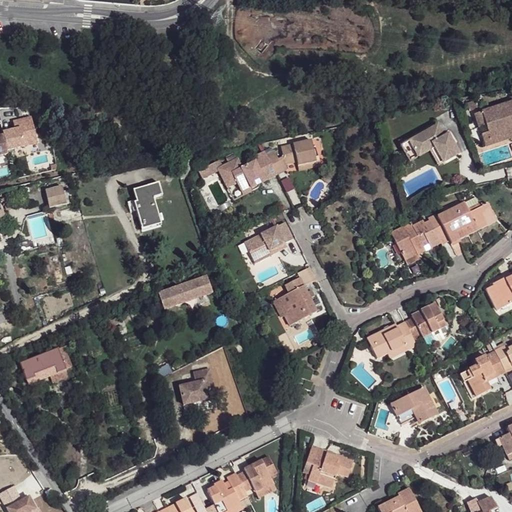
[(478,101),(467,105),(469,111),(481,108),(478,101)]
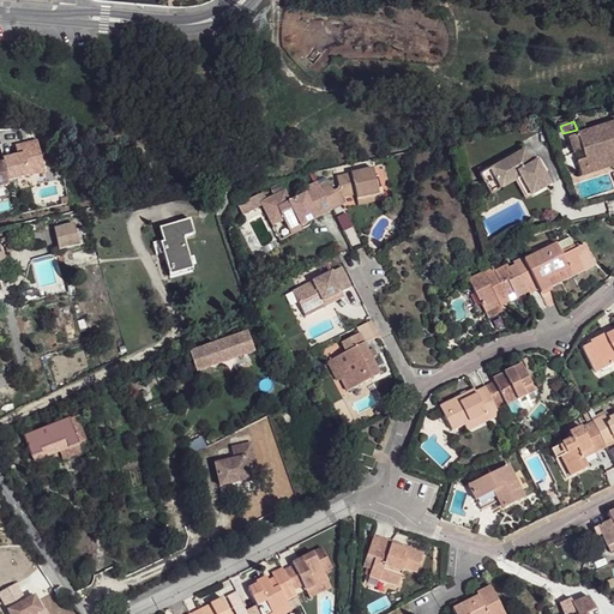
[(613,121),(576,136),(584,160),(576,163),(581,178),(605,169),(602,162),(613,157),(613,121)]
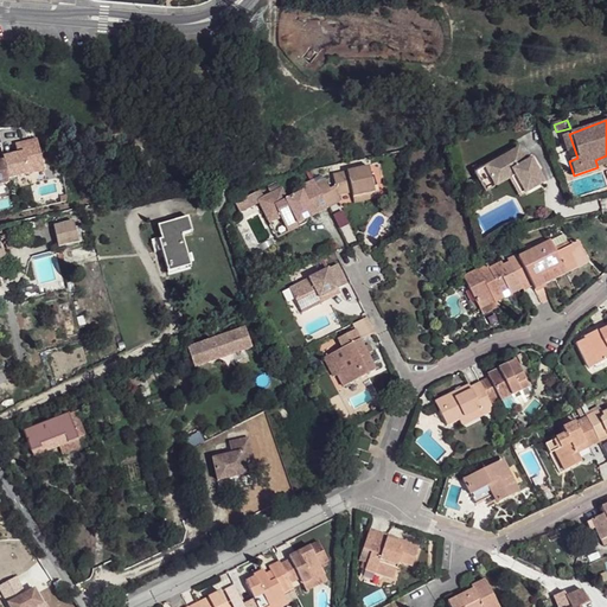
[(569,134),(561,136),(569,161),(577,158),(569,134)]
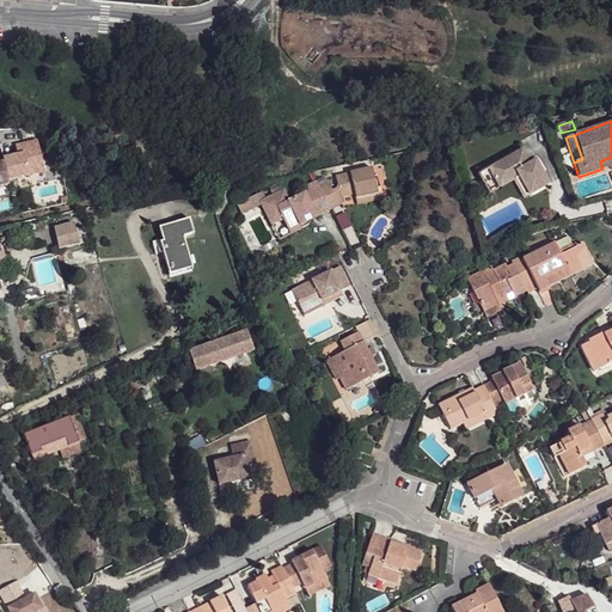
[(18,154),(2,158),(4,161),(7,179),(44,171),(37,140),(22,144),(23,153),(18,154)]
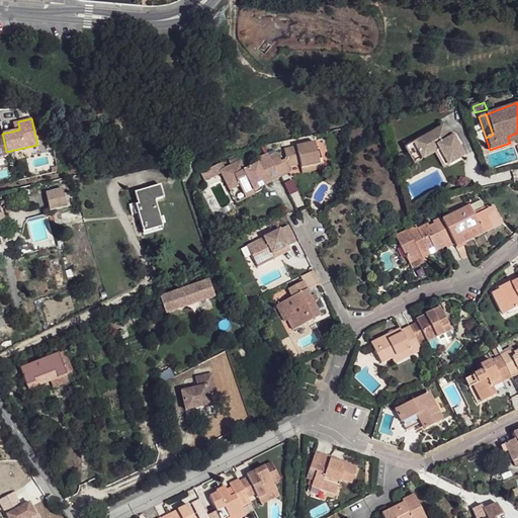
[(441,128),(413,144),(422,161),(435,155),(440,152),(447,166),(463,158),(452,137),(448,140),(441,128)]
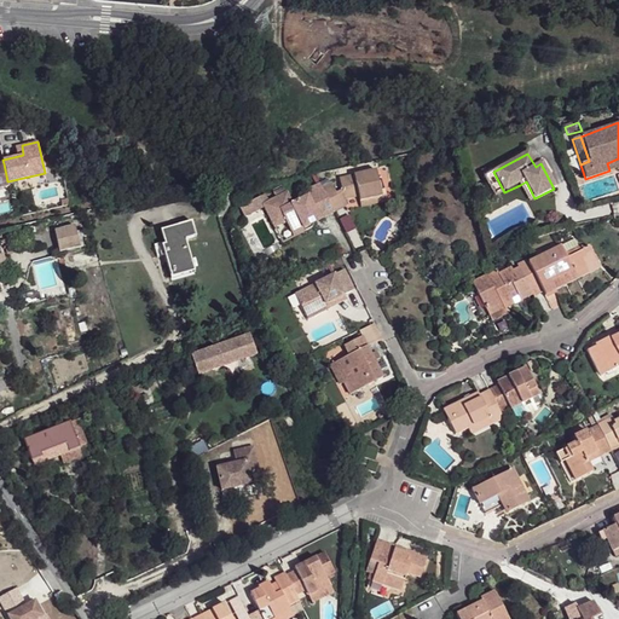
[(618,167),(618,158),(607,163),(609,171),(618,167)]
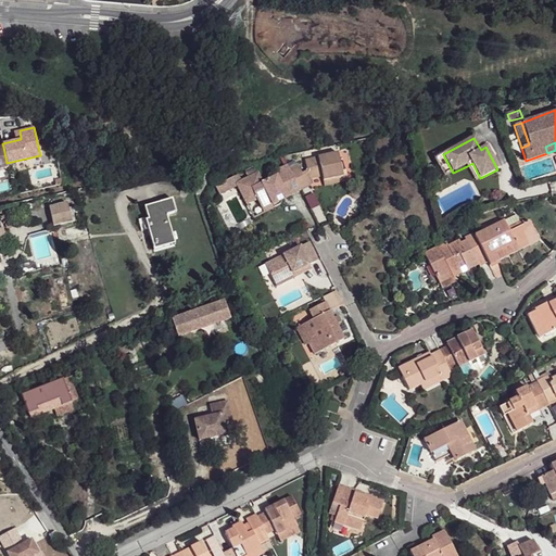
[(300,172),(297,164),(288,168),(299,190),(310,185),(308,179),(320,175),(321,180),(344,175),(341,160),(338,160),(336,152),(303,160),(305,169),(300,172)]
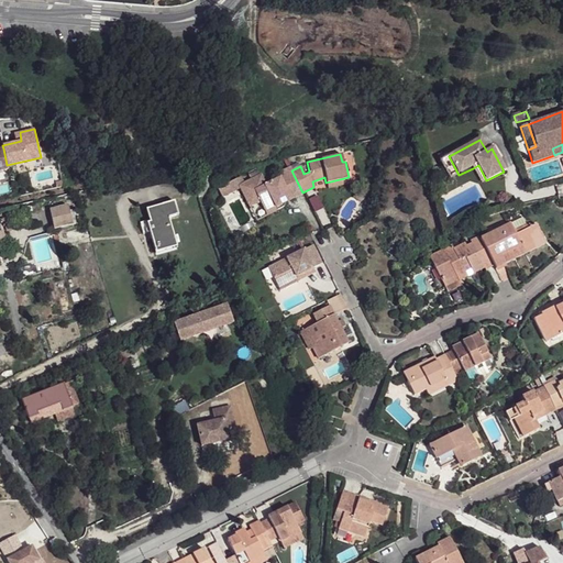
[(440,161),(451,179),(459,175),(449,156),(440,161)]
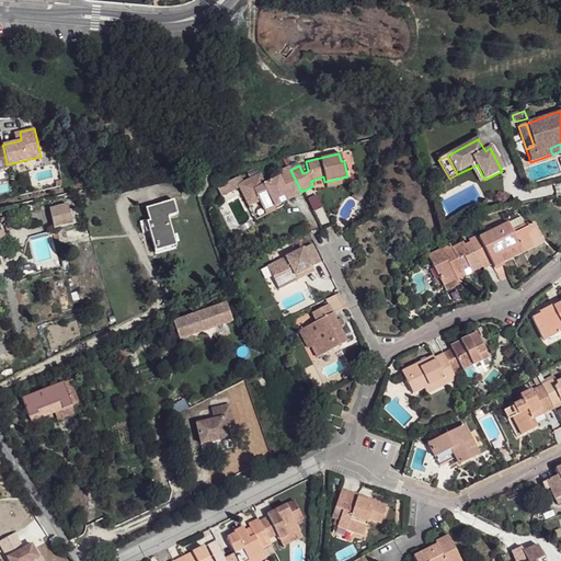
[(477,164),(471,168),(479,182),(484,180),(477,164)]
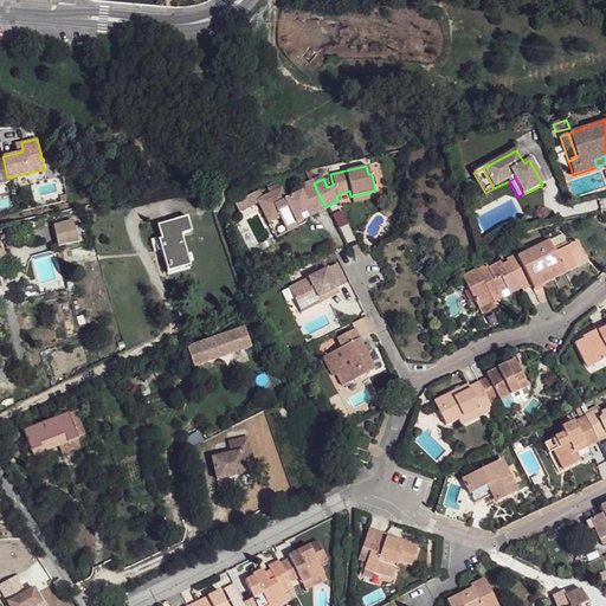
[(304,223),(305,217),(326,207),(314,184),(311,179),(297,187),(298,192),(284,199),(278,187),(268,193),(262,197),(255,200),(251,193),(232,204),(237,212),(257,202),(266,223),(278,217),(283,225),(294,220),(297,226),(304,223)]
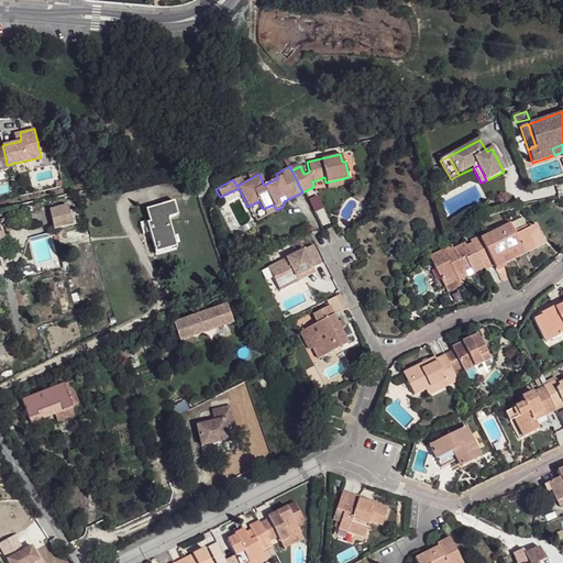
[(246,175),(249,179),(258,174),(256,169),(246,175)]
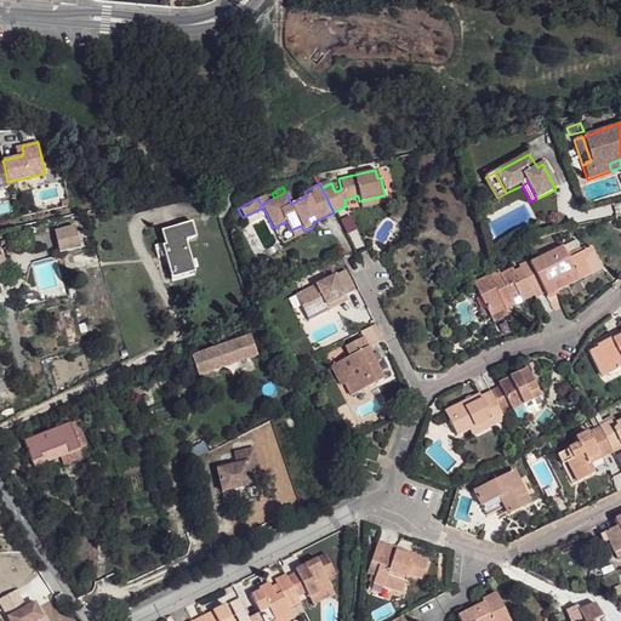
[(235,194),(212,199),(217,220),(222,218),(226,211),(231,201),(235,194)]
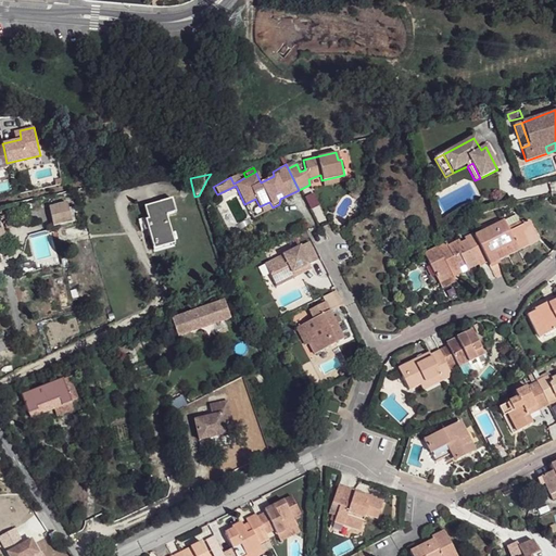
[(237,174),(230,177),(234,184),(240,180),(237,174)]
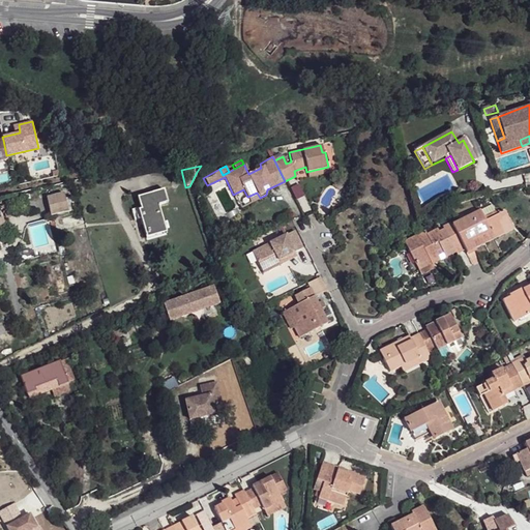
[(328,167),(306,172),(307,177),(329,172),(328,167)]
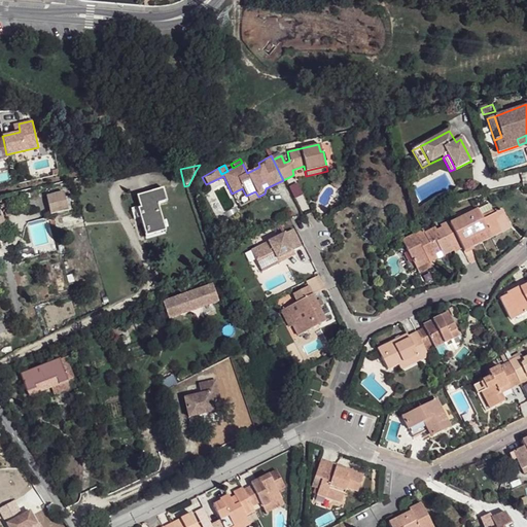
[(146,238),(166,233),(157,206),(168,203),(164,189),(138,196),(141,209),(139,210),(146,238)]
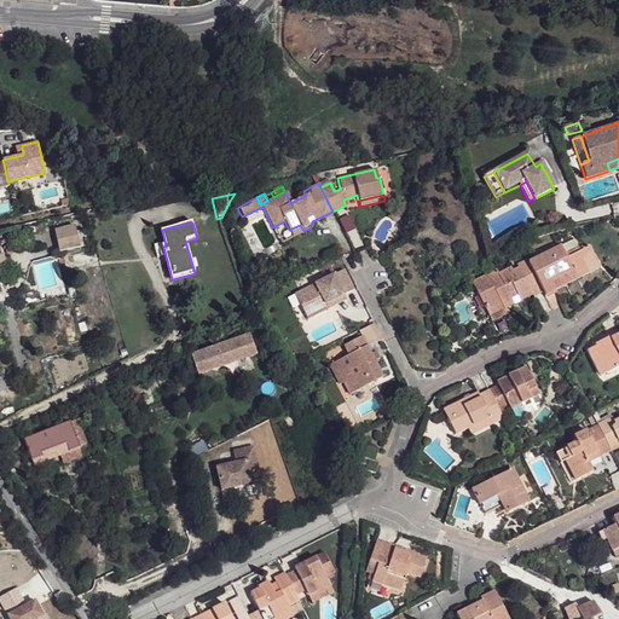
[(61,253),(86,247),(85,238),(82,238),(81,231),(77,232),(76,227),(56,232),(61,253)]
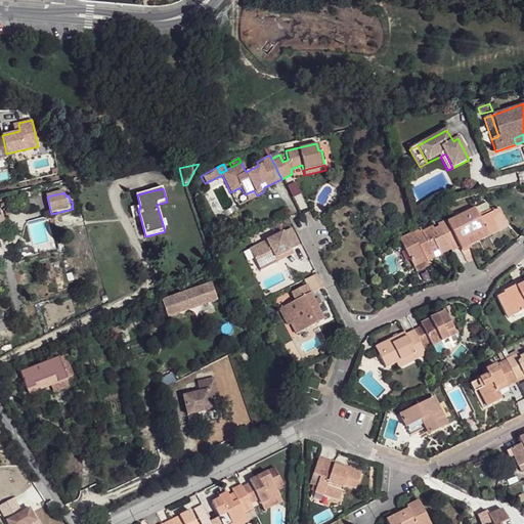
[(12,202),(4,204),(6,211),(13,209),(12,202)]
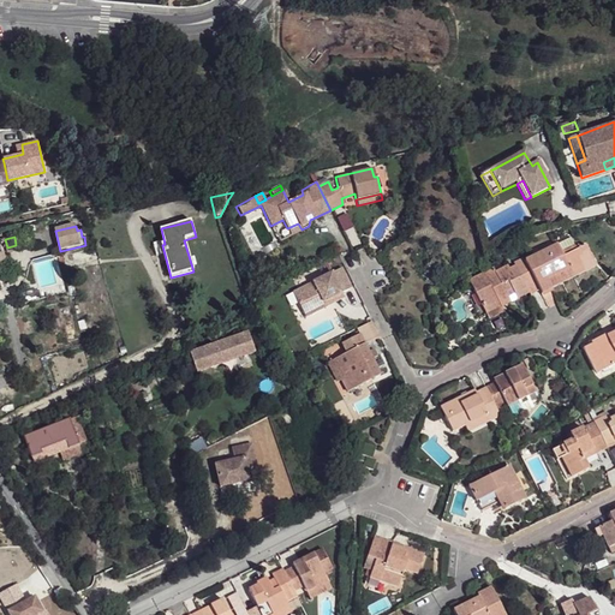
[(575,249),(569,237),(554,245),(560,257),(575,249)]
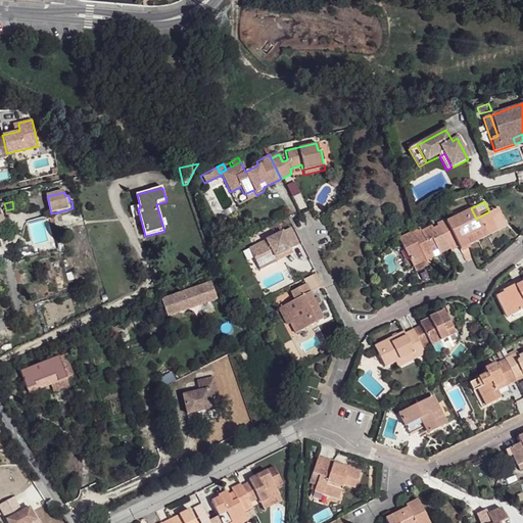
[(476,219),(471,208),(445,221),(459,246),(460,249),(468,245),(465,237),(483,228),(484,231),(503,222),(496,208),(489,211),(476,219)]
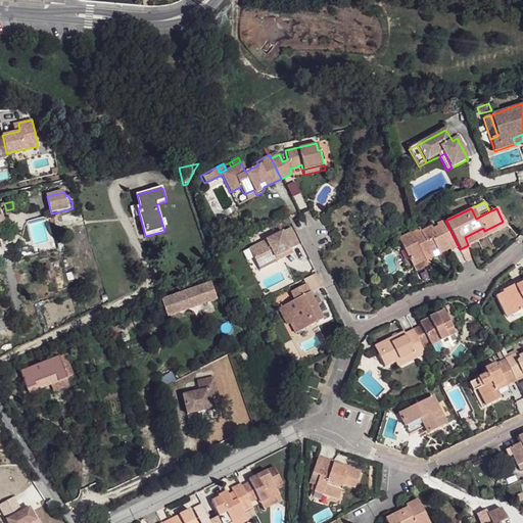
[(448,245),(450,250),(459,246),(445,221),(444,220),(437,225),(438,227),(433,229),(432,227),(422,232),(421,229),(410,235),(414,243),(403,248),(412,264),(424,256),(425,259),(433,254),(431,249),(436,246),(438,250),(448,245)]
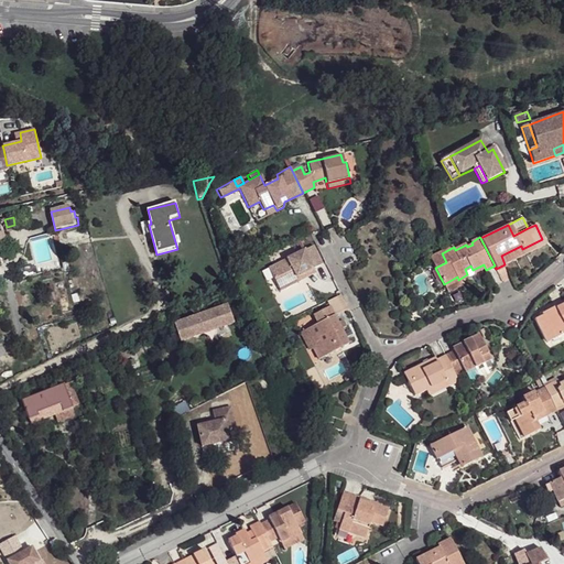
[(505,264),(545,243),(542,239),(522,249),(521,246),(501,256),(505,264)]
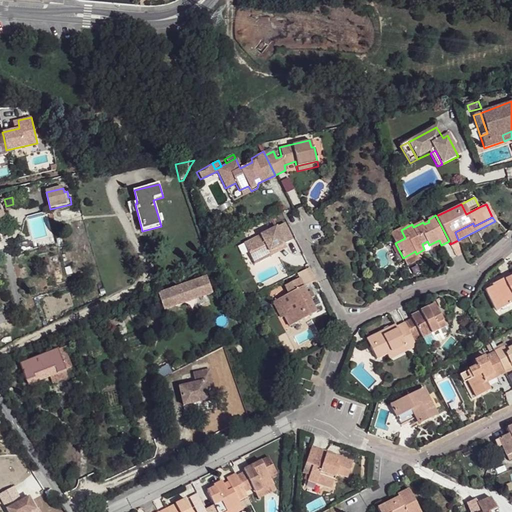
[(275,227),(245,242),(249,250),(247,252),(254,265),(271,256),(269,252),(284,244),(275,227)]
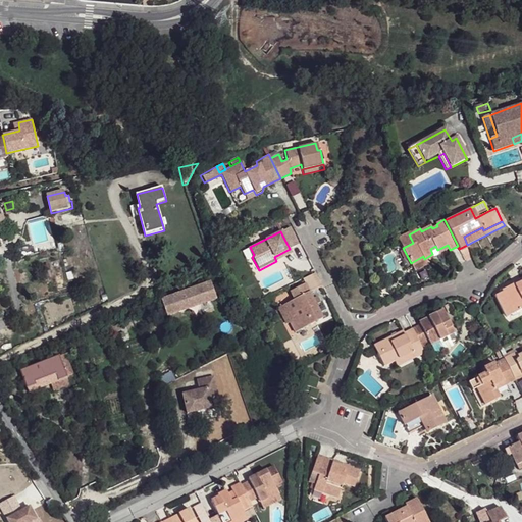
[(409,235),(398,239),(403,248),(413,243),(409,235)]
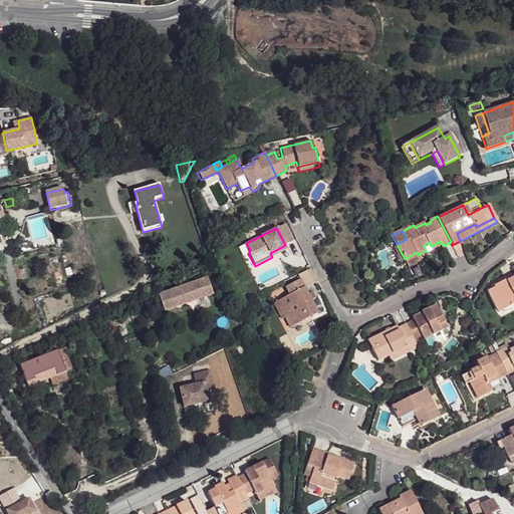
[(431,246),(433,250),(443,246),(441,241),(431,246)]
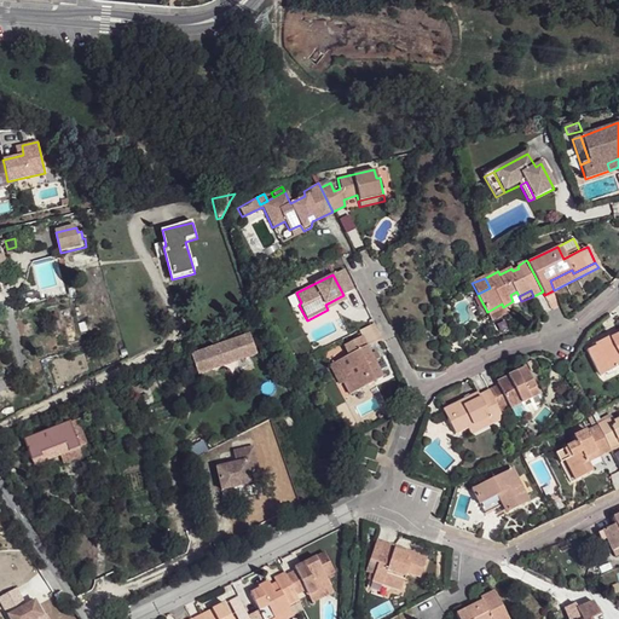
[(472,296),(482,319),(490,317),(487,312),(478,294),(472,296)]
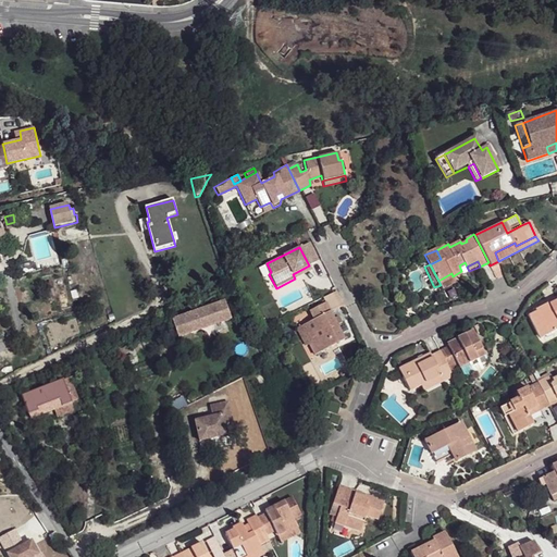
[(293,274),(295,279),(311,270),(309,265),(293,274)]
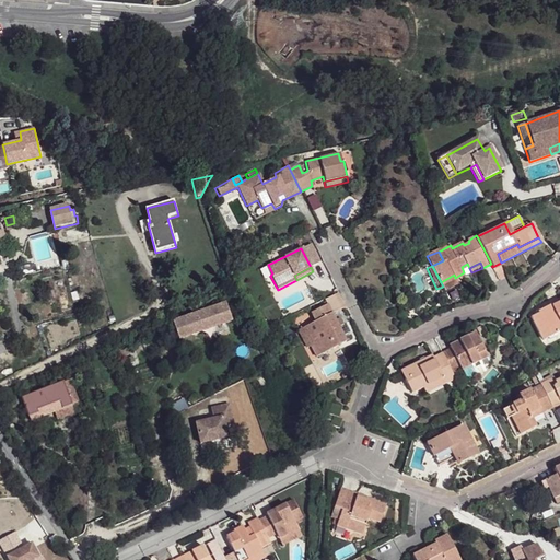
[(457,279),(465,275),(464,272),(455,278),(454,275),(441,282),(443,287),(445,291),(459,283),(457,279)]
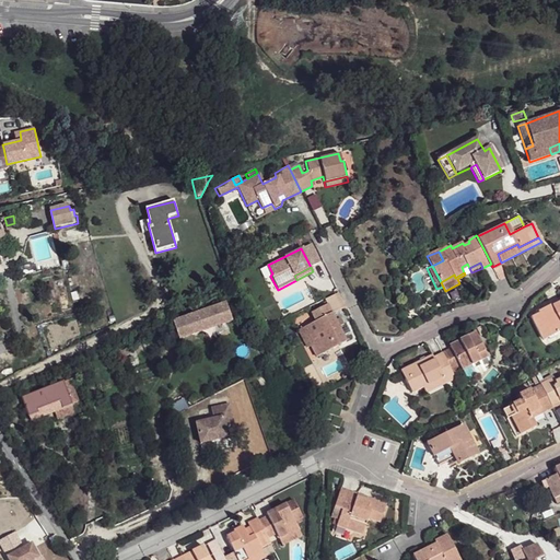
[(222,302),(171,327),(179,343),(211,328),(218,337),(228,329),(223,322),(231,318),(222,302)]
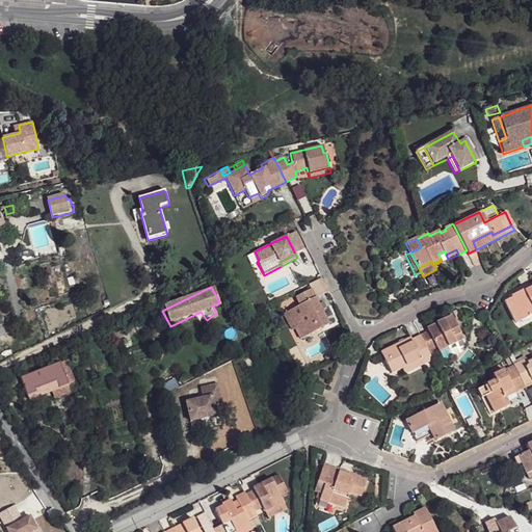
[(531,288),(531,289),(530,289),(524,292),(523,290),(511,296),(524,320),(531,315),(531,288)]
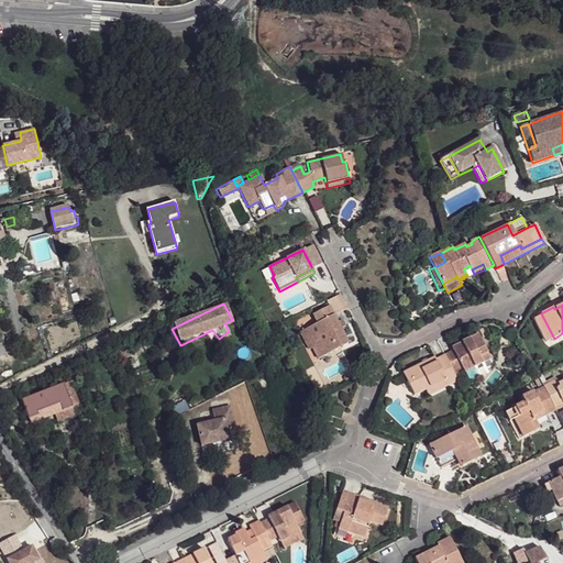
[(318,322),(308,327),(317,344),(313,346),(319,357),(348,343),(340,328),(337,329),(334,323),(337,322),(337,321),(328,306),(313,313),(318,322)]
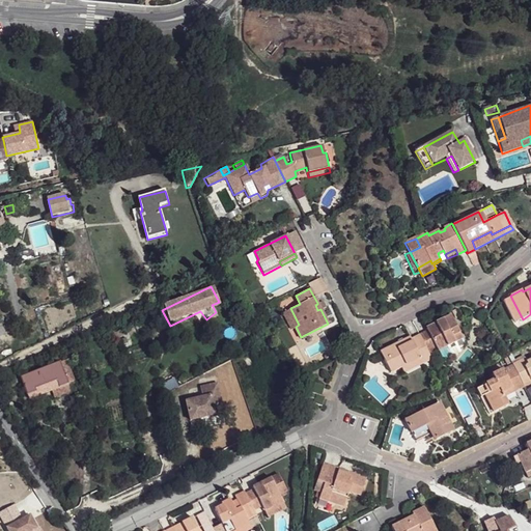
[(504,301),(515,323),(523,319),(510,296),(507,297),(504,301)]
